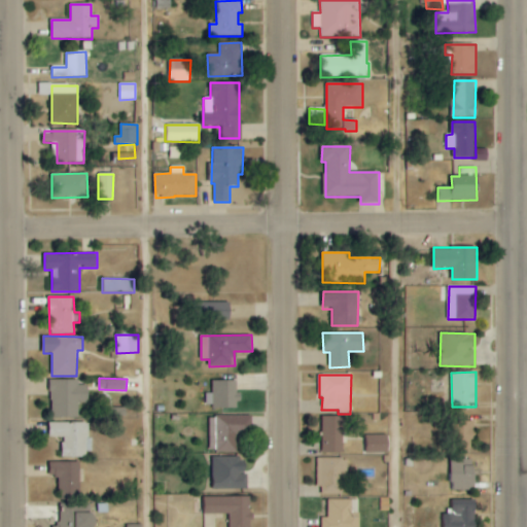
[(78,418),(79,402),(89,402),(89,385),(79,385),(79,380),(51,380),(51,417),(78,418)]
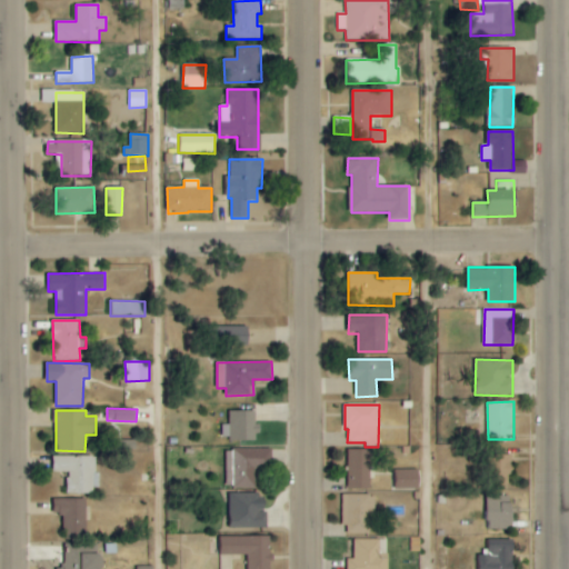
[(257,410),(229,411),(229,425),(222,425),(223,440),(258,439),(257,410)]
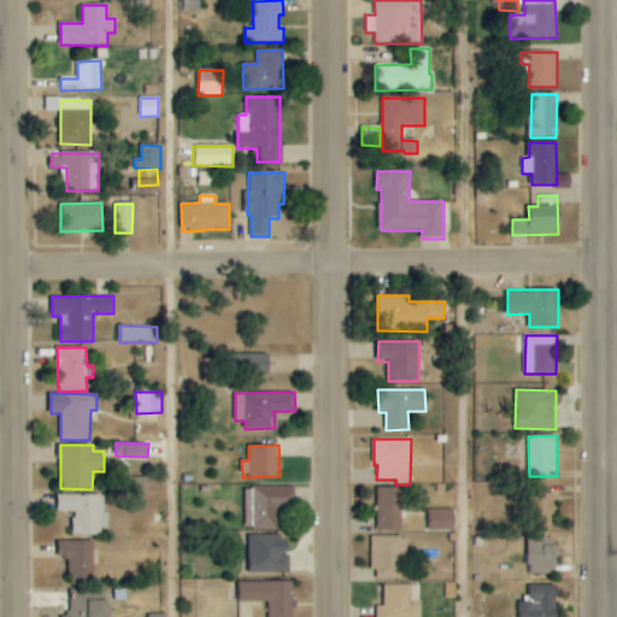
[(276,528),(277,510),(294,510),(294,487),(245,487),(245,528),(276,528)]
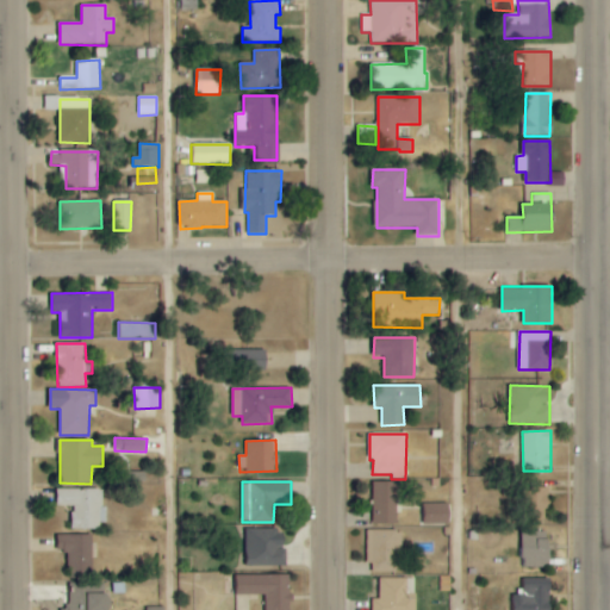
[(397,523),(396,481),(372,481),(373,524),(397,523)]
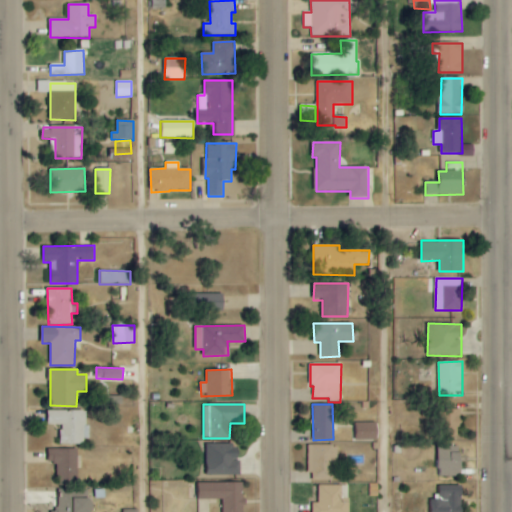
[(462,410),(441,409),(440,435),(457,436),(458,428),(461,428),(462,410)]
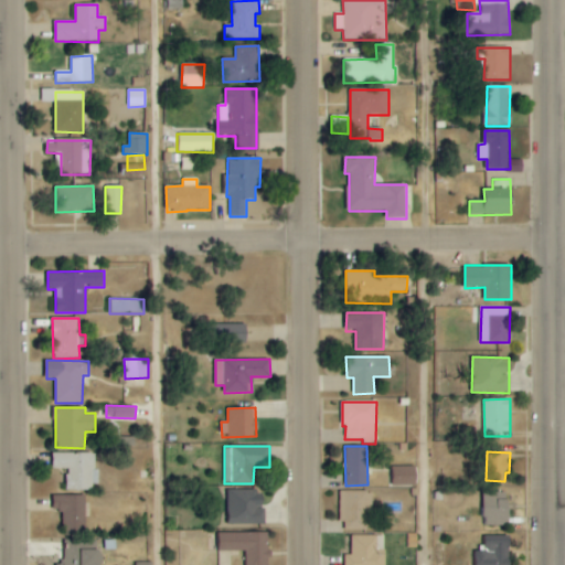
[(67,489),(97,489),(97,454),(52,454),(52,468),(67,468),(67,489)]
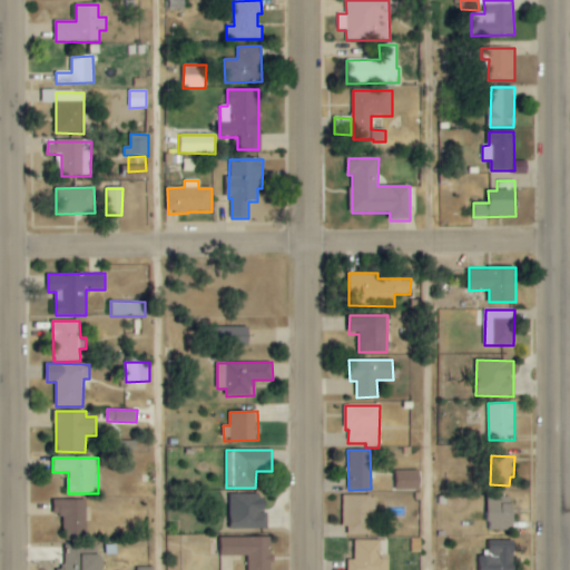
[(397,491),(421,491),(421,470),(396,471),(397,491)]
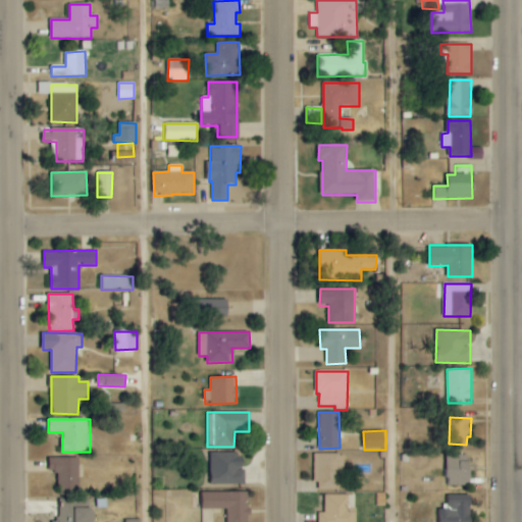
[(211,484),(244,484),(243,453),(210,453),(211,484)]
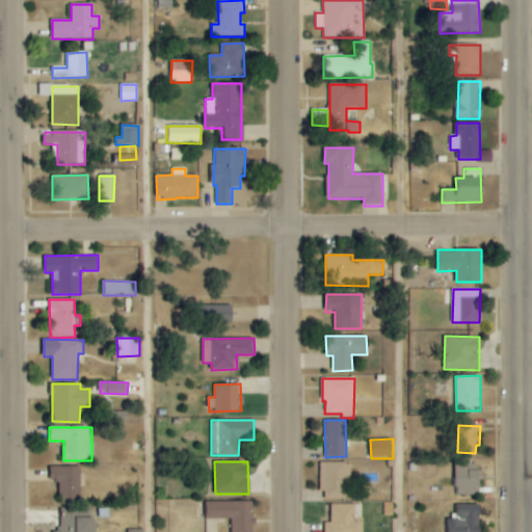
[(479,462),(456,461),(455,495),(478,496),(479,462)]
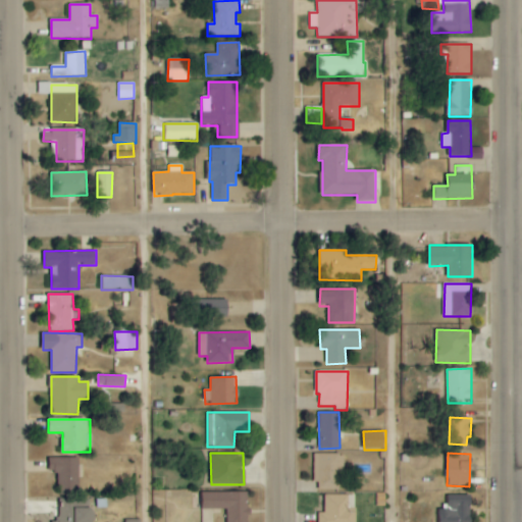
[(338,490),(340,470),(344,470),(345,454),(315,454),(314,489),(338,490)]
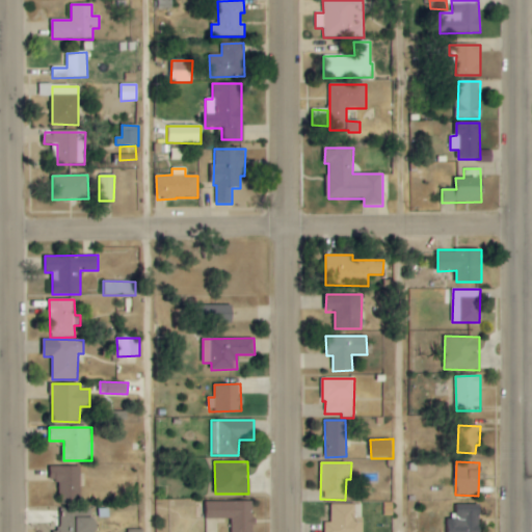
[(51,480),(60,481),(59,503),(80,503),(81,467),(51,467),(51,480)]
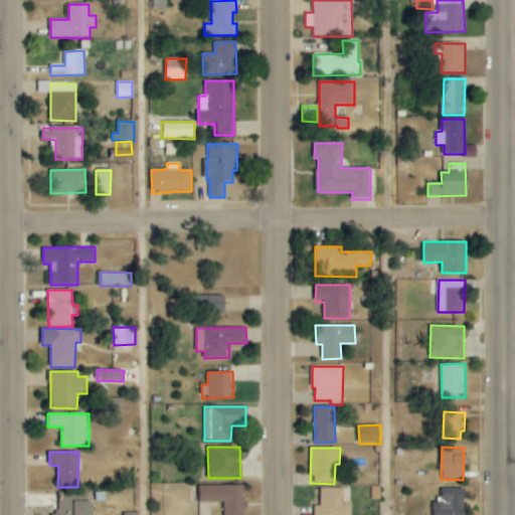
[(200,486),(200,502),(224,502),(223,514),(245,514),(245,485),(200,486)]
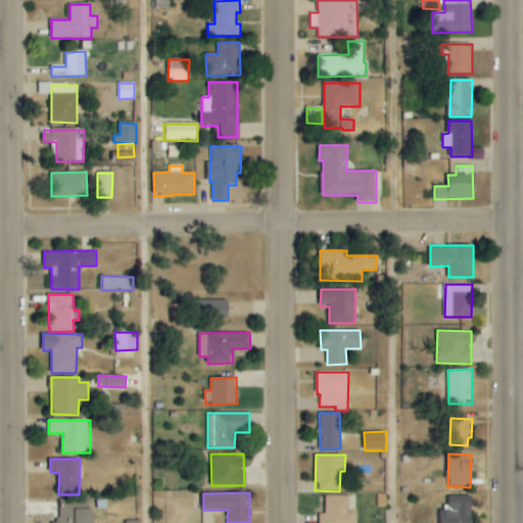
[(355,522),(357,496),(326,495),(325,514),(320,514),(319,522),(355,522)]
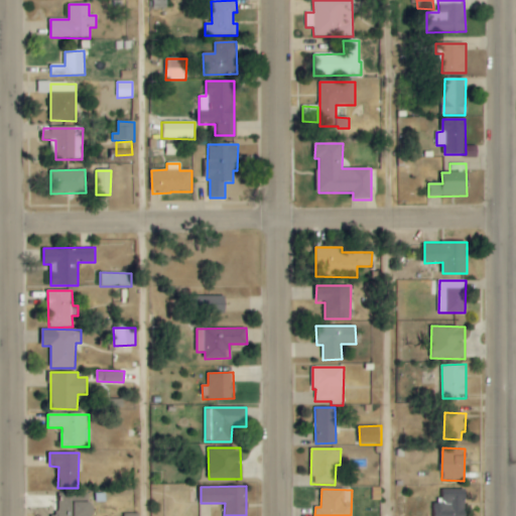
[(434,515),(466,515),(466,489),(443,490),(443,502),(435,503),(434,515)]
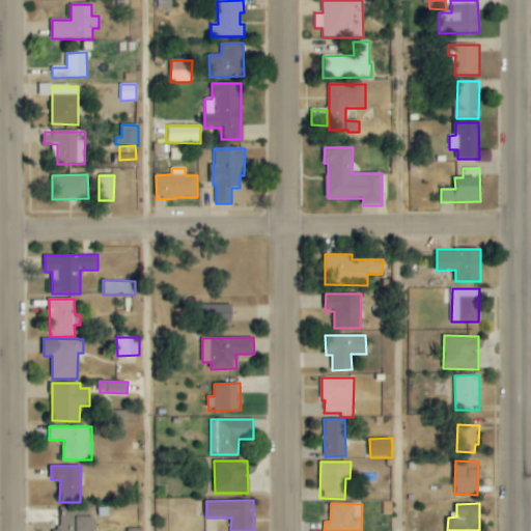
[(79,509),(59,510),(59,529),(53,529),(53,530),(95,530),(95,518),(79,518),(79,509)]
